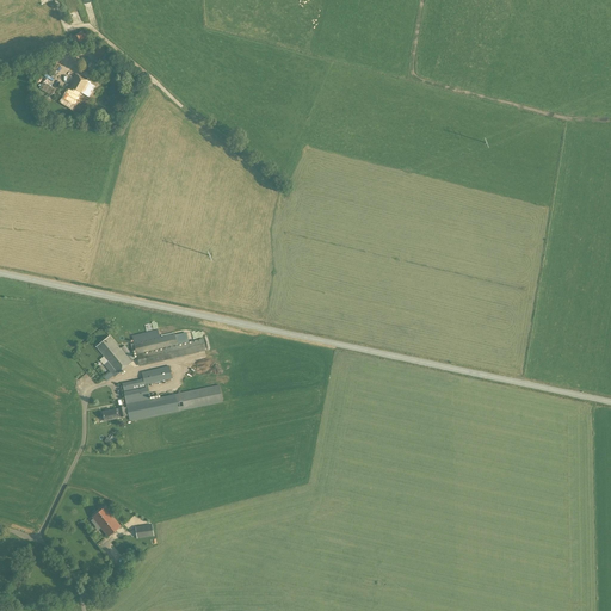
[(76,50),(91,42),(84,30),(69,38),(76,50)]
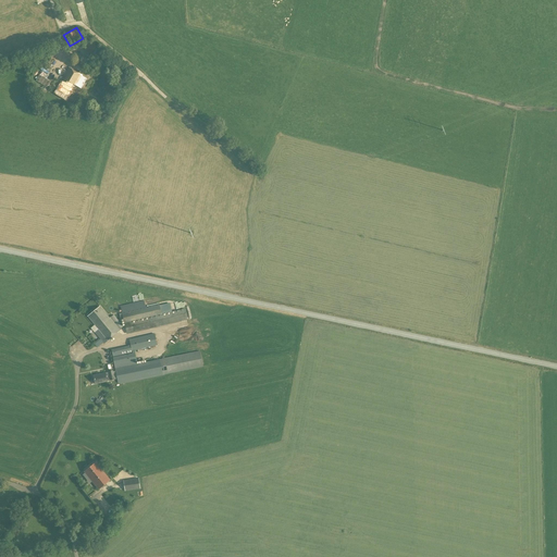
[(91,53),(97,45),(86,37),(81,46),(91,53)]
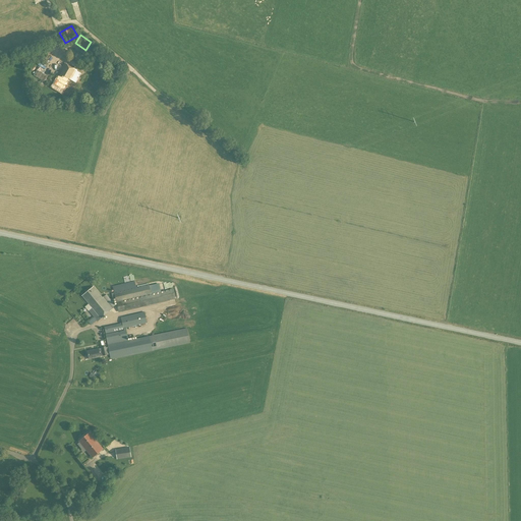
[(83,60),(88,55),(77,49),(73,54),(83,60)]
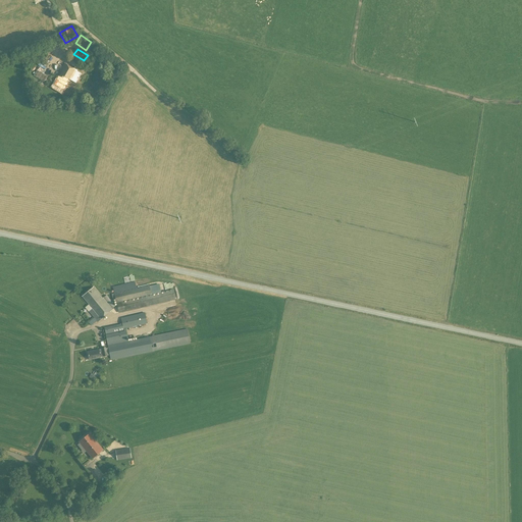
[(64,63),(62,67),(58,64),(52,74),(56,77),(51,87),(63,95),(71,81),(75,83),(81,72),(64,63)]
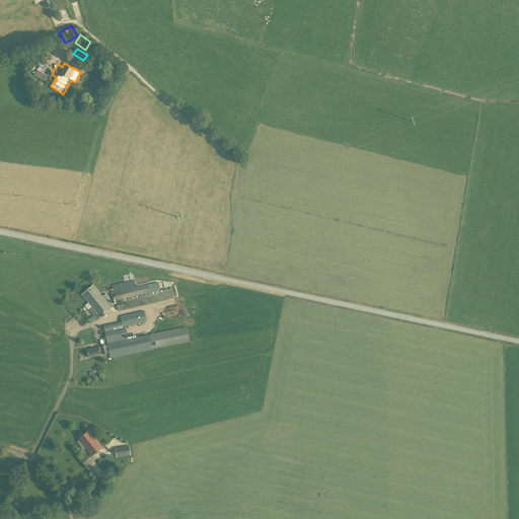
[(50,75),(40,69),(36,75),(47,81),(50,75)]
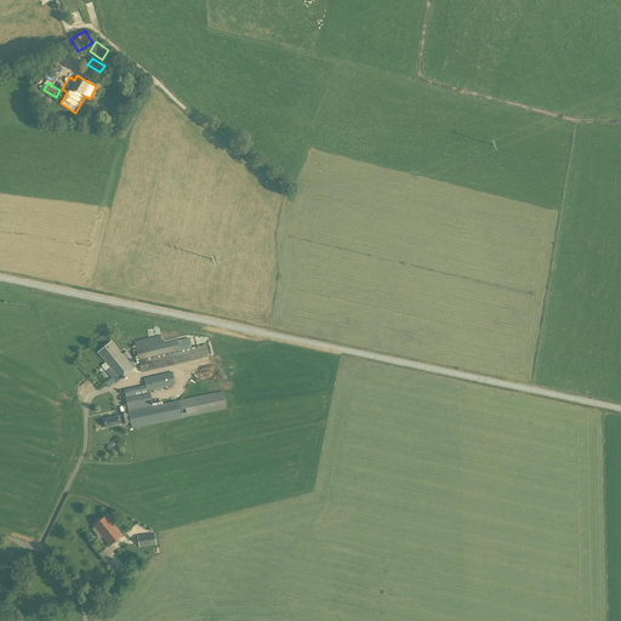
[(141,372),(209,357),(206,345),(181,351),(177,339),(136,348),(141,372)]
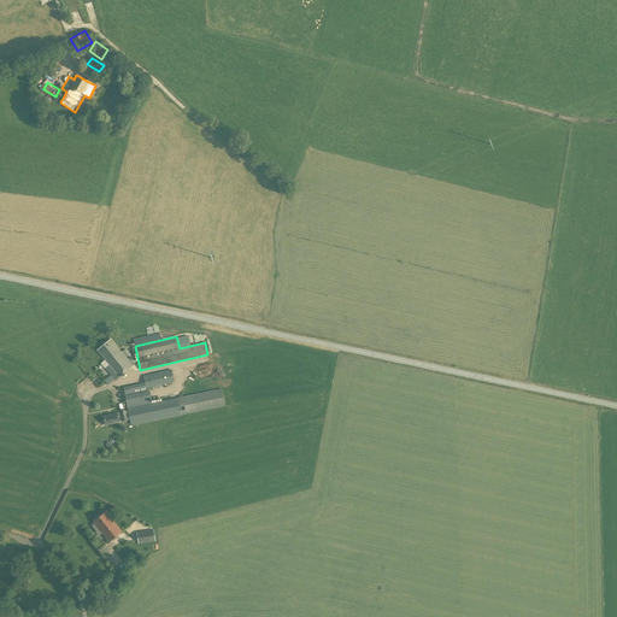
[(116,381),(134,365),(123,352),(122,353),(111,340),(98,351),(110,365),(105,368),(116,381)]
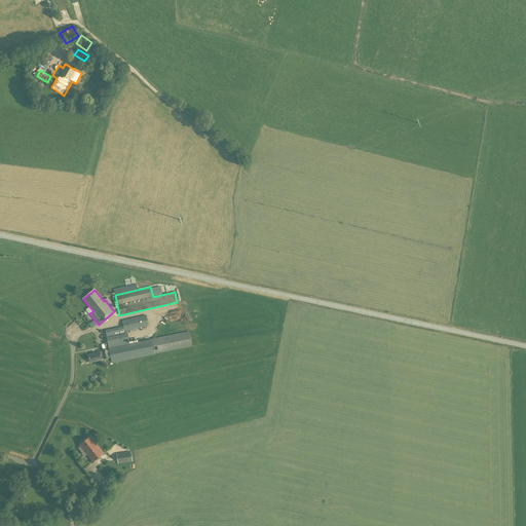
[(105,330),(112,363),(190,346),(187,332),(129,343),(126,331),(148,326),(146,315),(121,321),(123,327),(105,330)]
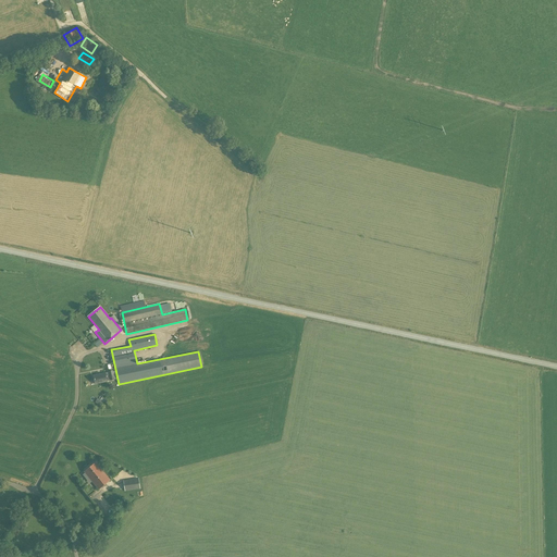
[(95,384),(107,382),(107,381),(110,380),(110,381),(114,380),(113,370),(109,371),(109,372),(104,373),(101,373),(101,374),(93,375),(95,384)]
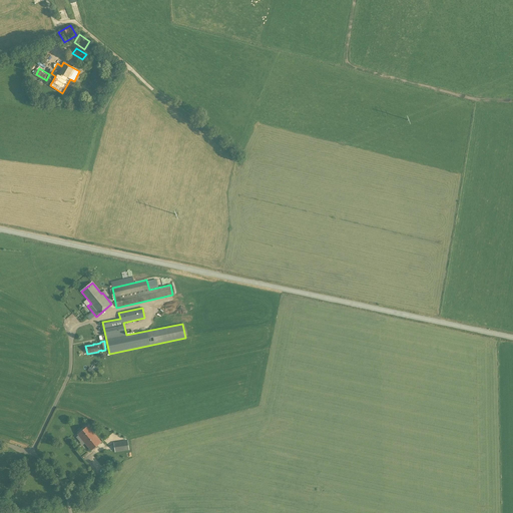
[(91,451),(101,442),(88,426),(77,434),(91,451)]
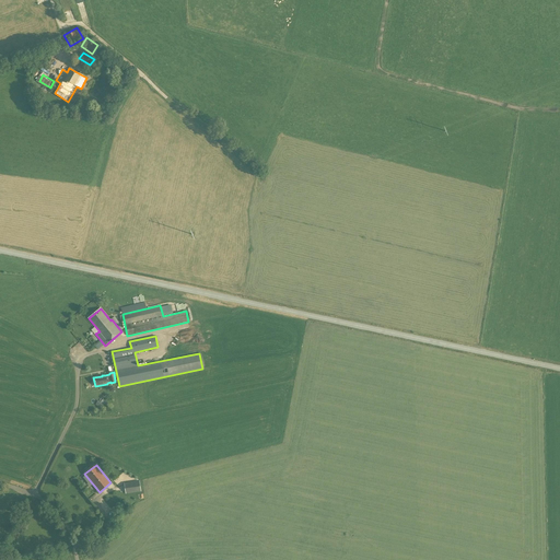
[(126,494),(141,492),(139,480),(124,482),(126,494)]
